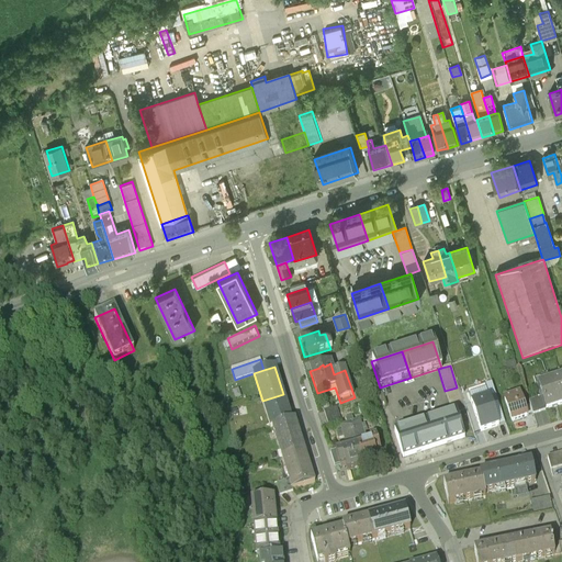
[(561,382),(561,380),(549,383),(558,409),(561,407),(561,382)]
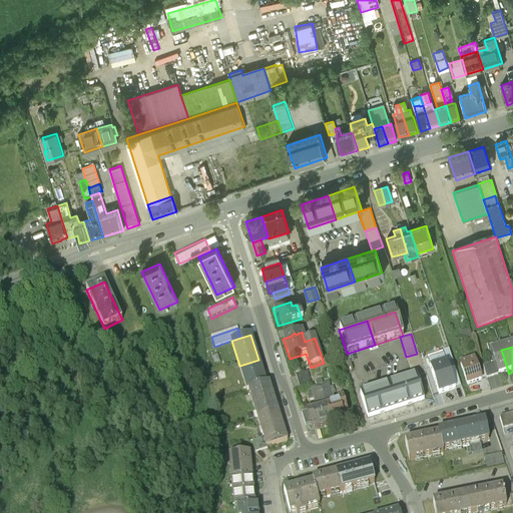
[(501,350),(490,354),(494,366),(497,377),(497,378),(509,374),(501,350)]
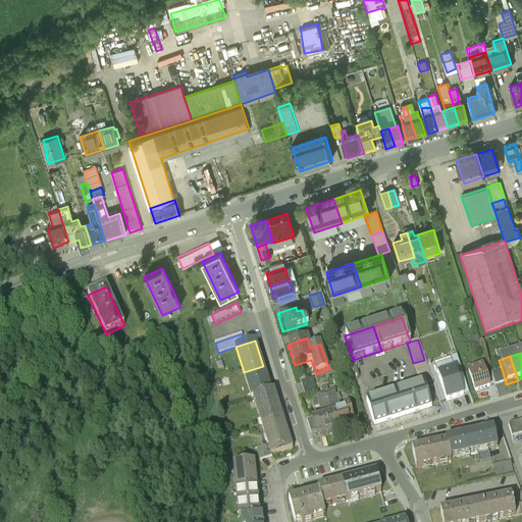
[(424,360),(413,363),(420,383),(423,382),(431,380),(424,360)]
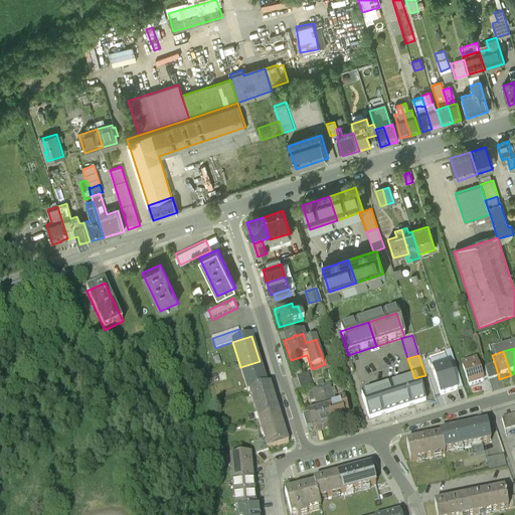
[(260,361),(240,367),(248,393),(249,392),(268,386),(260,361)]
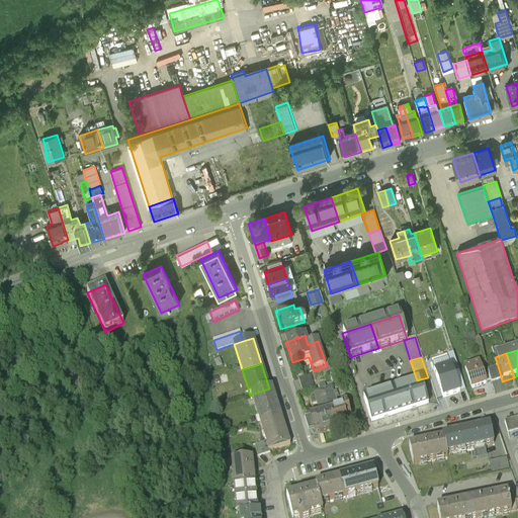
[(479,364),(464,368),(472,391),(486,386),(486,384),(483,377),(479,364)]
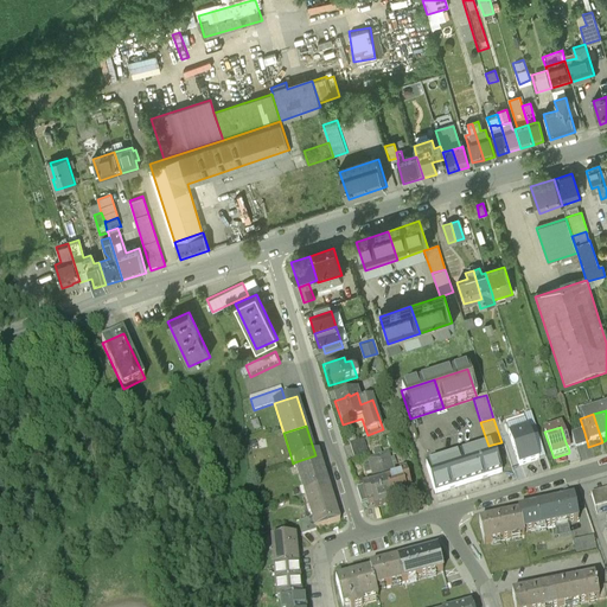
[(585,433),(572,438),(573,440),(575,448),(576,451),(588,446),(585,433)]
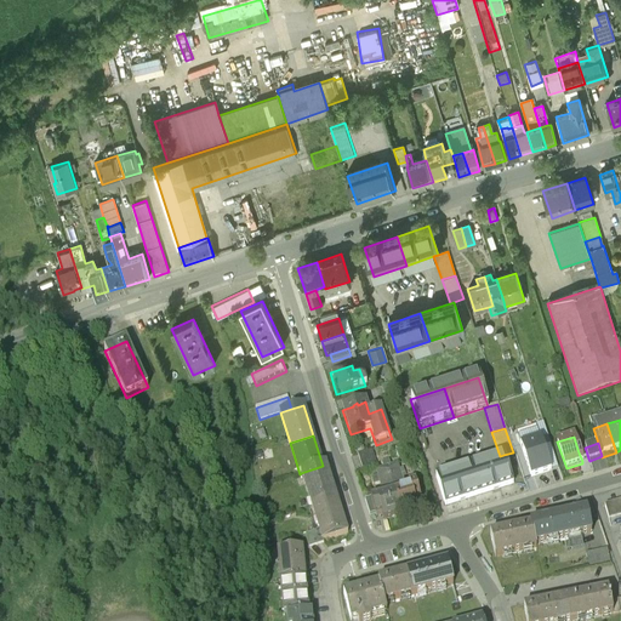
[(582,461),(588,459),(586,450),(579,453),(582,461)]
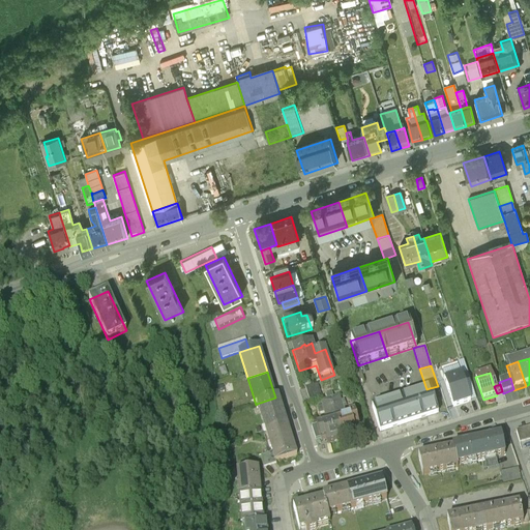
[(318,385),(305,389),(307,395),(319,391),(318,385)]
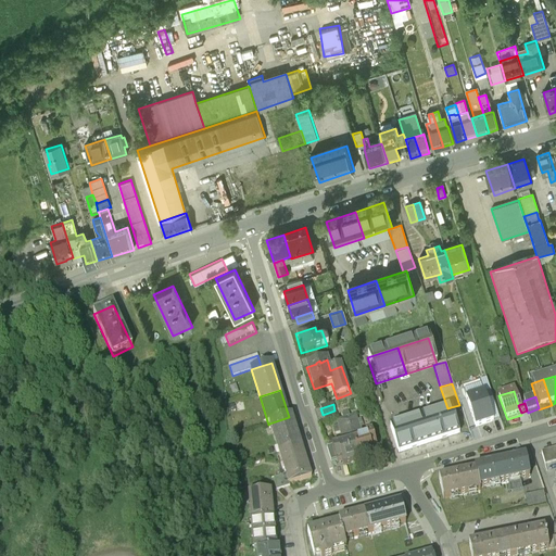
[(447,408),(420,417),(429,443),(459,433),(451,407),(447,408)]
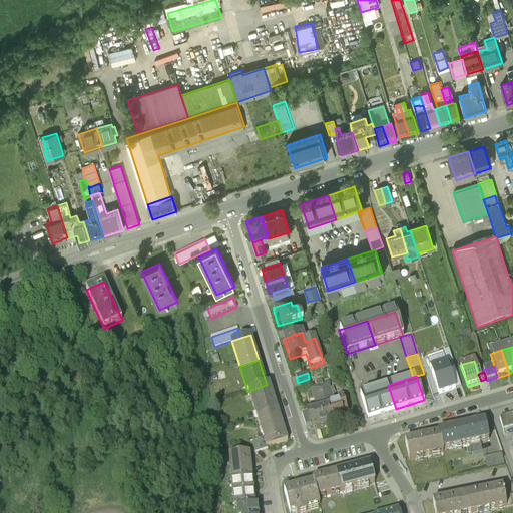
[(309,379),(298,383),(300,388),(311,384),(309,379)]
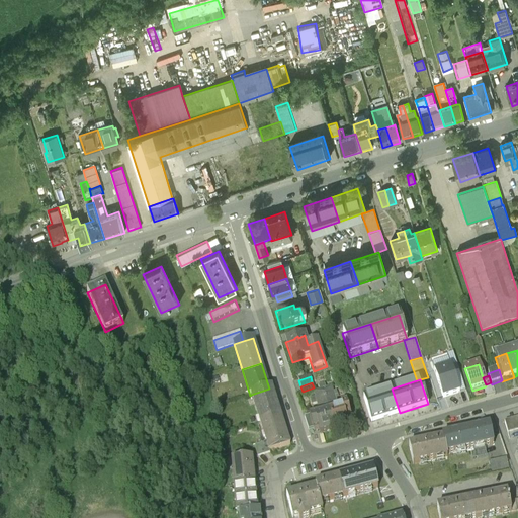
[(342,407),(338,409),(334,397),(337,396),(336,392),(333,393),(332,387),(326,390),(325,385),(319,386),(320,392),(323,391),(334,430),(348,426),(346,418),(351,417),(347,403),(342,405),(342,407)]
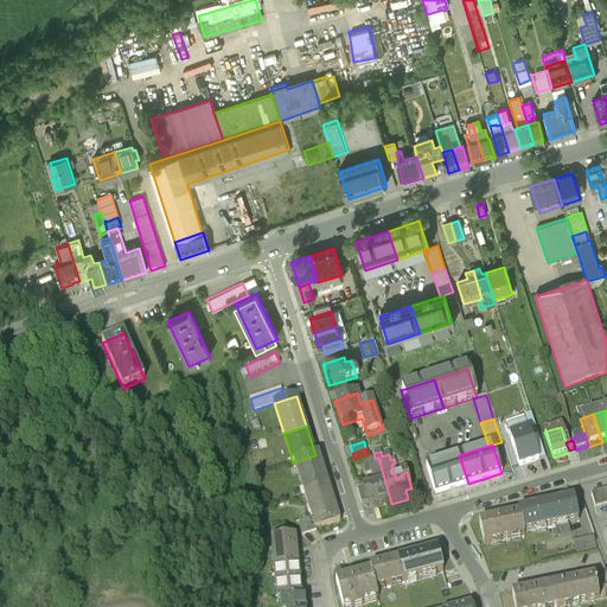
[(315,455),(294,462),(305,496),(328,489),(318,455),(315,455)]
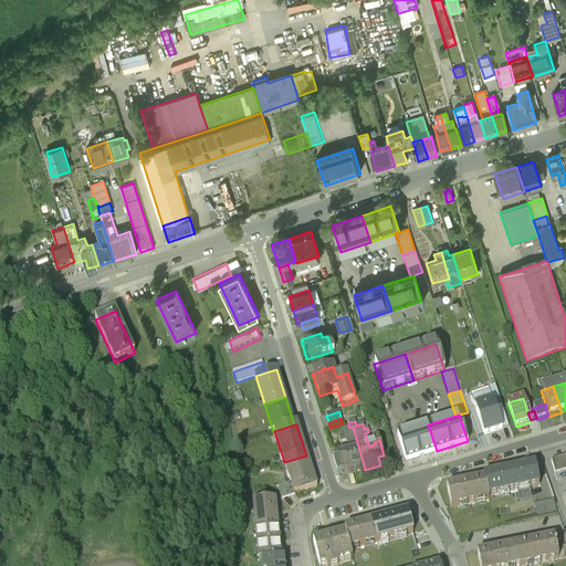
[(428,425),(397,435),(406,461),(437,451),(428,425)]
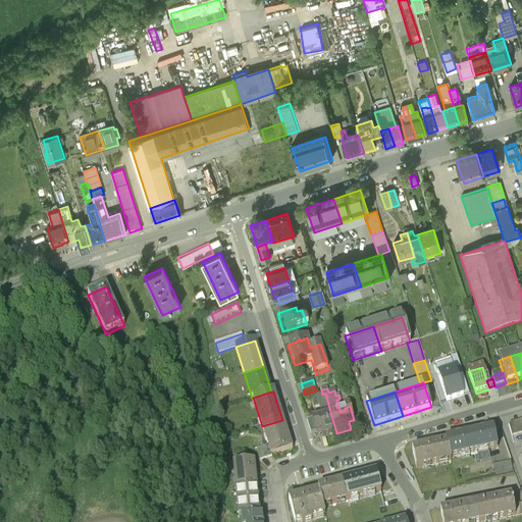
[(336,433),(325,394),(322,395),(316,396),(318,402),(315,402),(316,406),(319,405),(322,417),(313,420),(317,434),(321,433),(322,437),(336,433)]
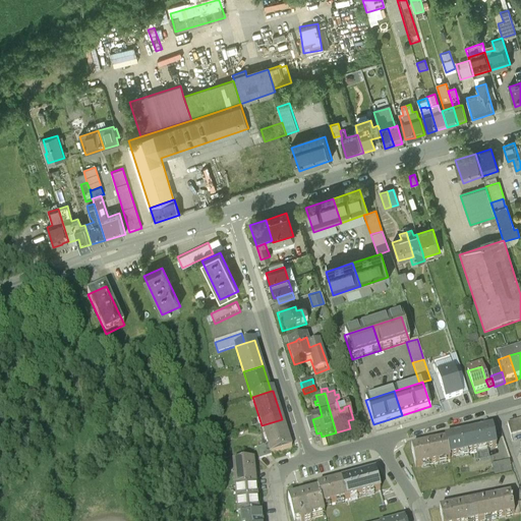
[(282,419),(262,425),(268,445),(271,455),(292,448),(282,419)]
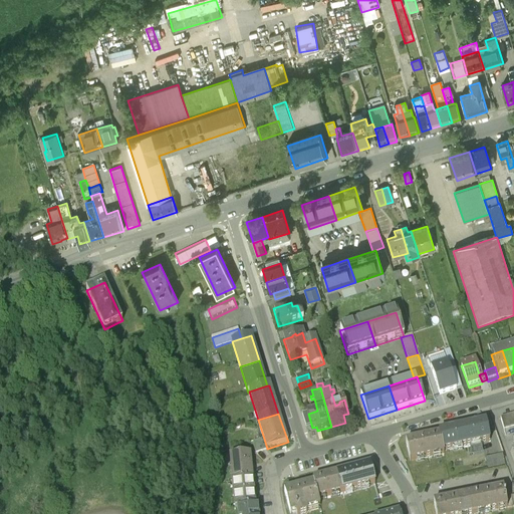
[(312,428),(308,414),(301,416),(306,430),(312,428)]
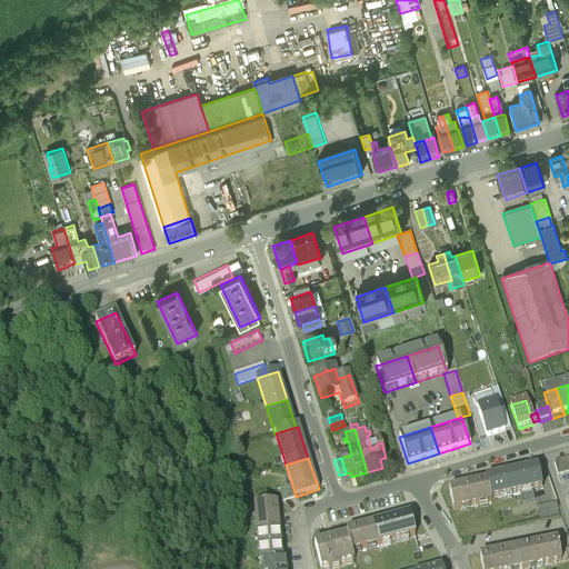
[(568,459),(553,463),(558,477),(568,472),(568,459)]
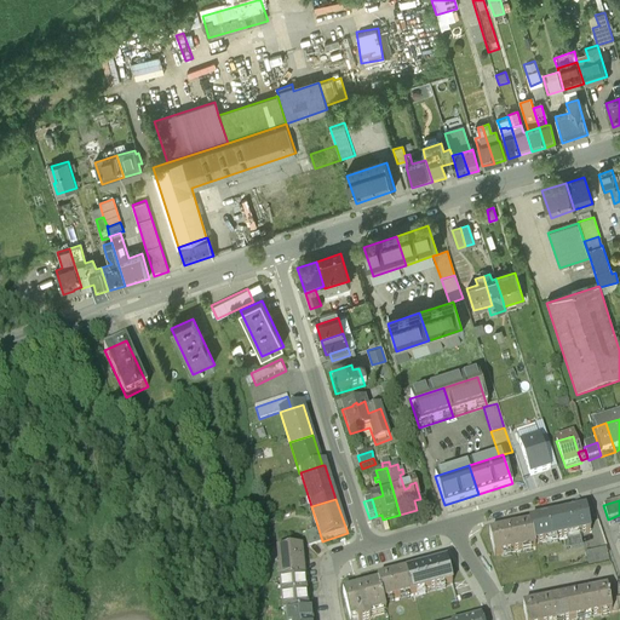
[(590,538),(585,511),(556,517),(562,544),(590,538)]
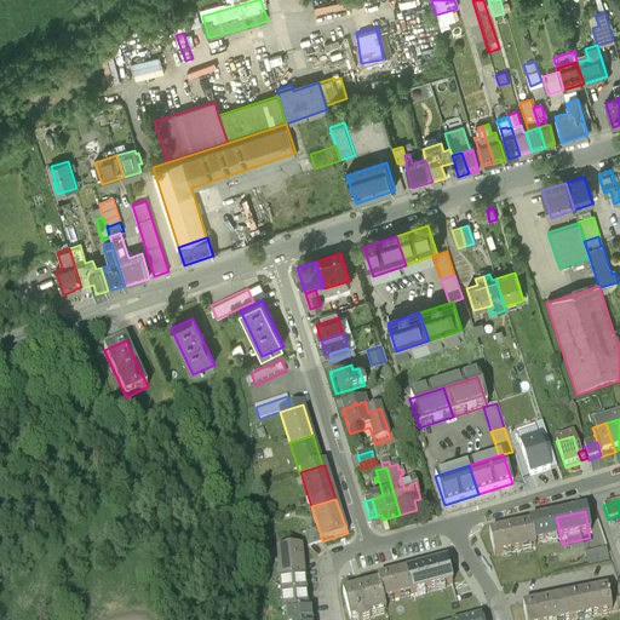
[(562,544),(556,517),(529,523),(529,528),(534,549),(562,544)]
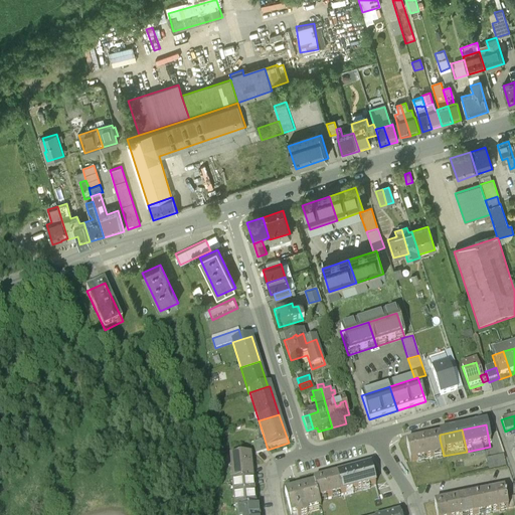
[(444,456),(440,439),(406,446),(410,466),(445,459),(444,456)]
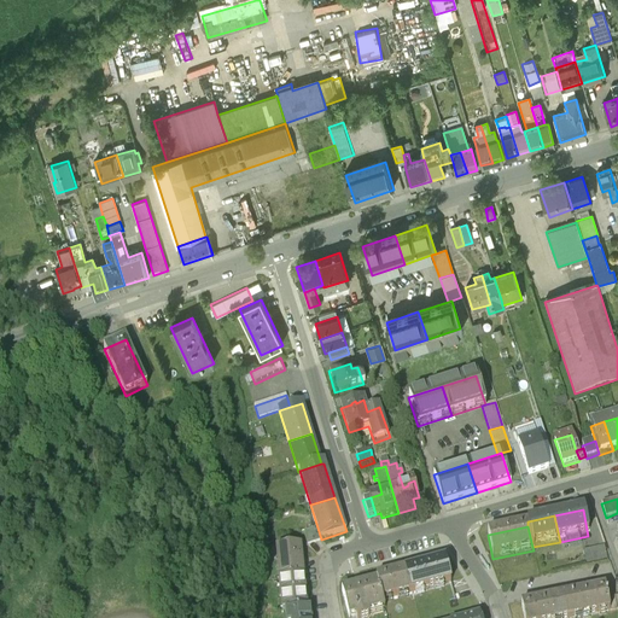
[(307,544),(321,540),(318,528),(304,532),(307,544)]
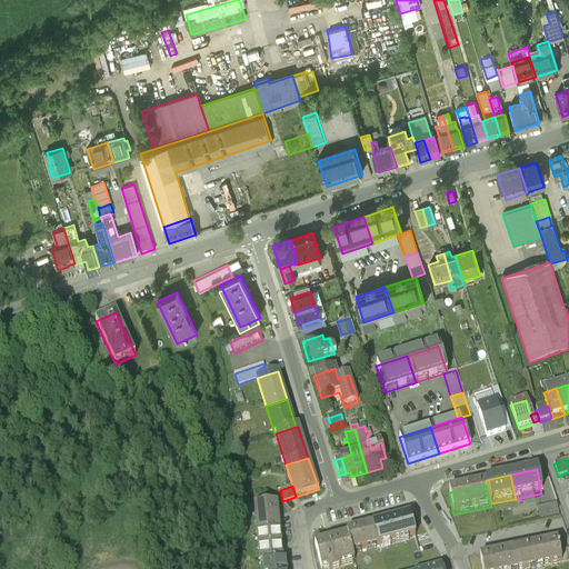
[(279,502),(256,503),(258,533),(281,532),(279,502)]
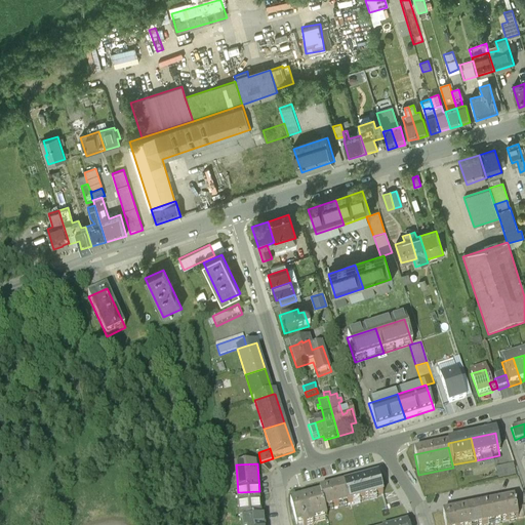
[(513,465),(495,469),(498,481),(516,476),(513,465)]
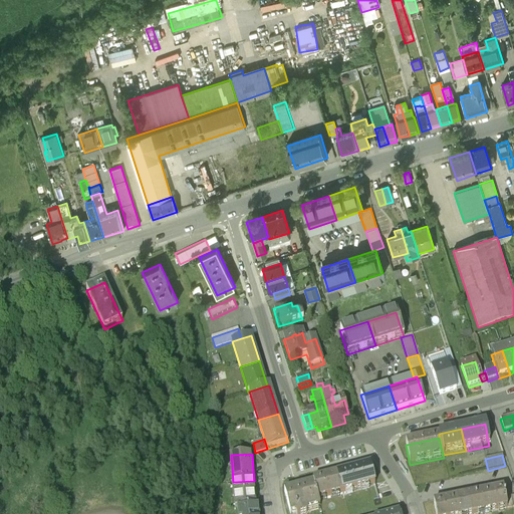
[(370,467),(337,475),(341,493),(375,485),(370,467)]
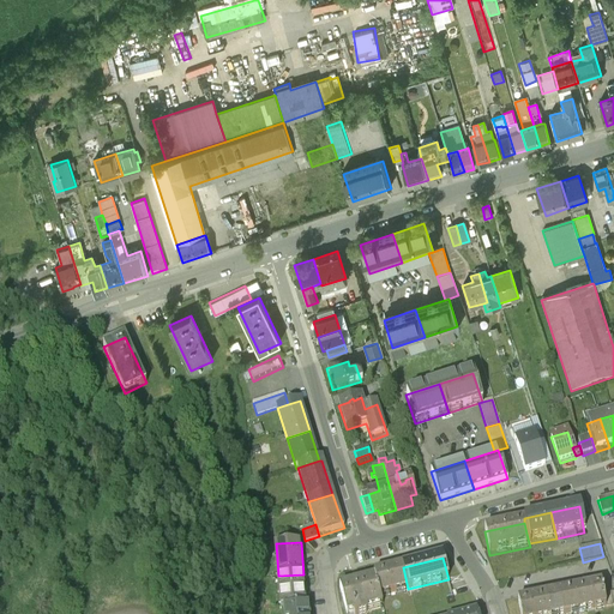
[(403,567),(374,576),(374,579),(379,597),(408,589),(403,567)]
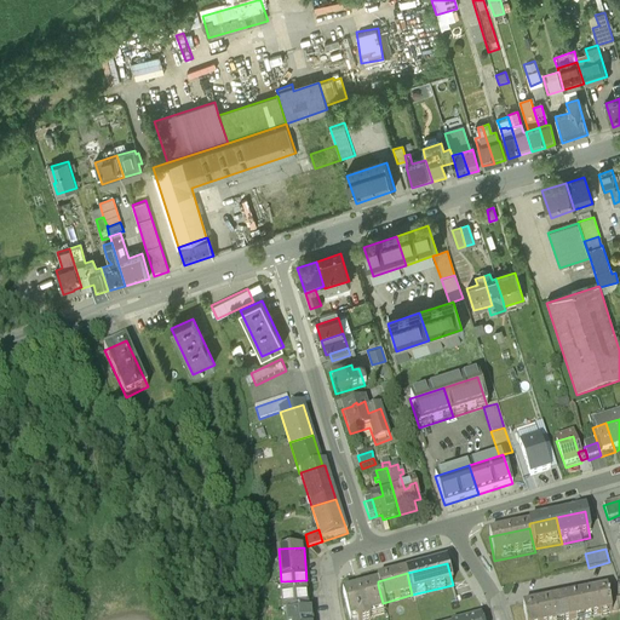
[(306,580),(281,581),(283,610),(287,610),(300,609),(300,607),(308,607),(306,580)]
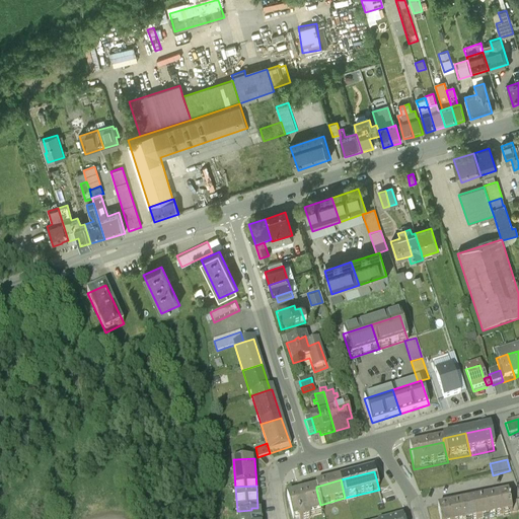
[(316,490),(287,498),(292,518),(295,518),(299,518),(309,518),(310,518),(309,515),(322,512),(320,505),(316,490)]
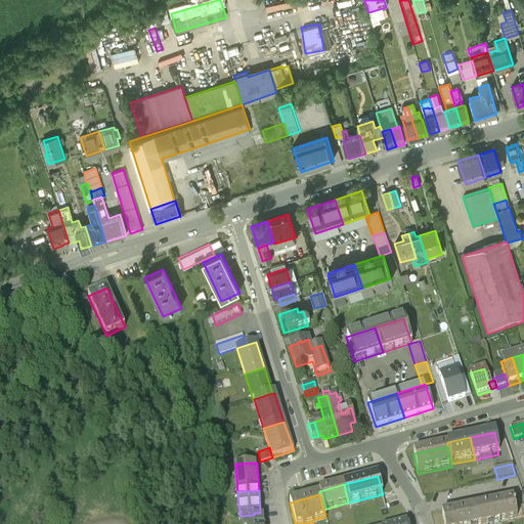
[(513,500),(490,506),(493,523),(517,519),(515,509),(513,500)]
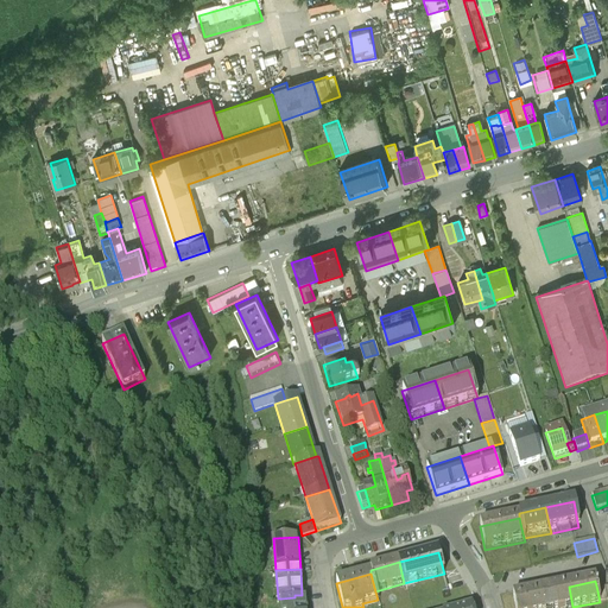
[(569,587),(540,591),(544,607),(569,607),(572,607),(569,587)]
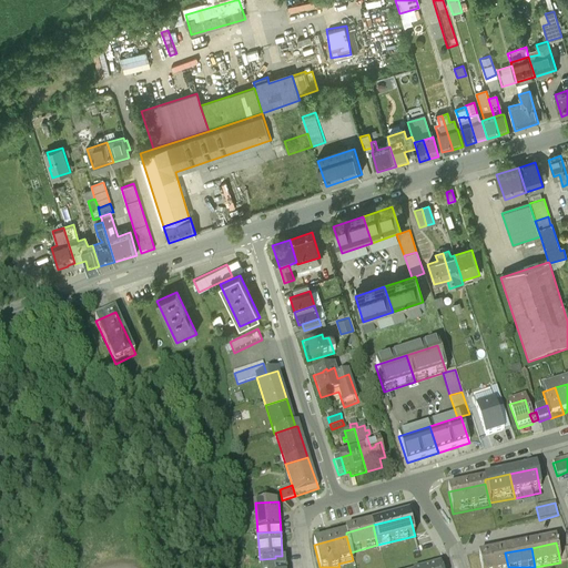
[(567,548),(558,551),(560,563),(560,564),(567,561),(567,548)]
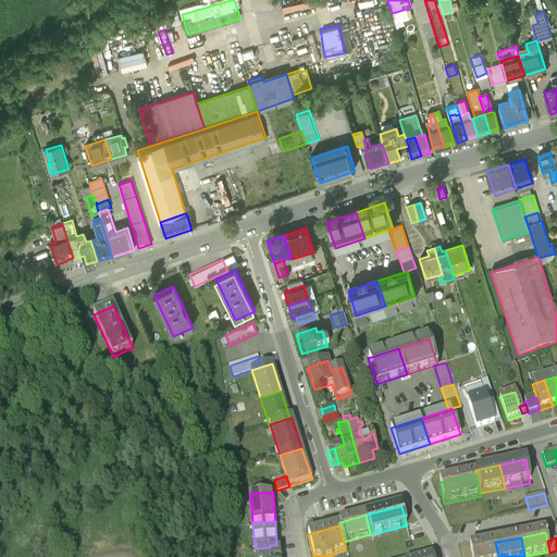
[(498,556),(495,542),(470,547),(472,556),(498,556)]
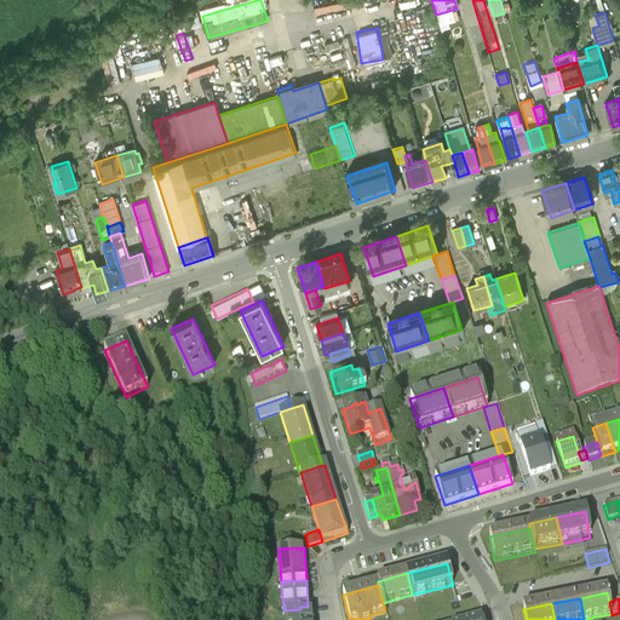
[(300,609),(287,610),(288,619),(313,619),(313,607),(308,607),(300,607),(300,609)]
